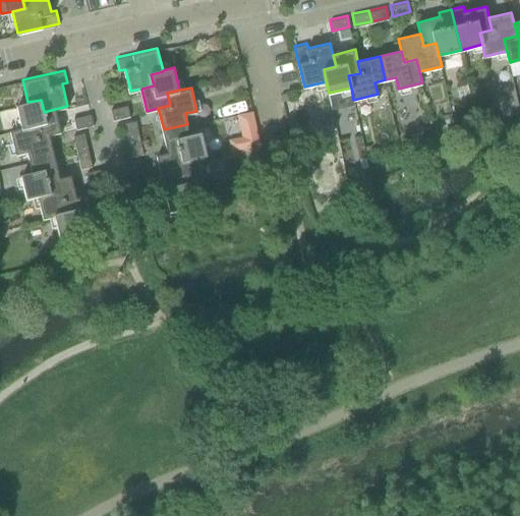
[(27,102),(16,105),(21,127),(35,124),(38,137),(49,134),(61,131),(55,109),(44,112),(41,100),(27,102)]
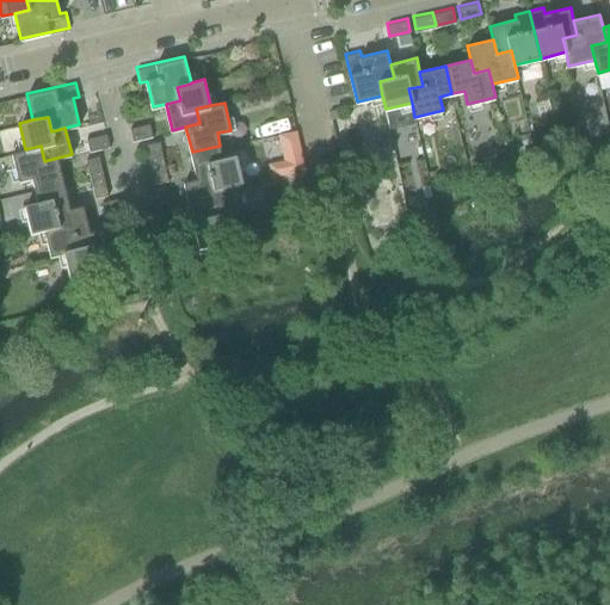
[(133,139),(153,135),(149,122),(130,125),(133,139)]
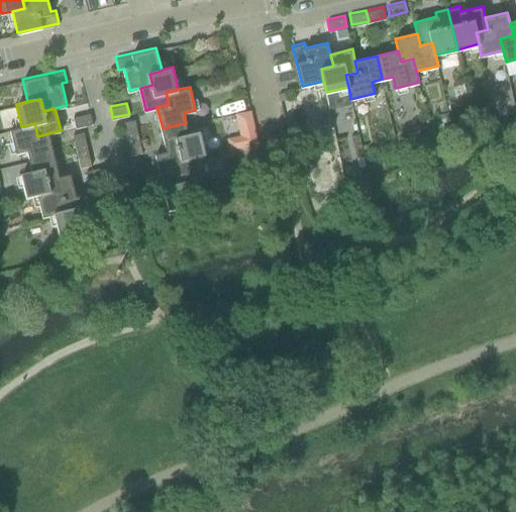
[(241,135),(227,139),(230,151),(260,144),(251,110),(235,114),(241,135)]
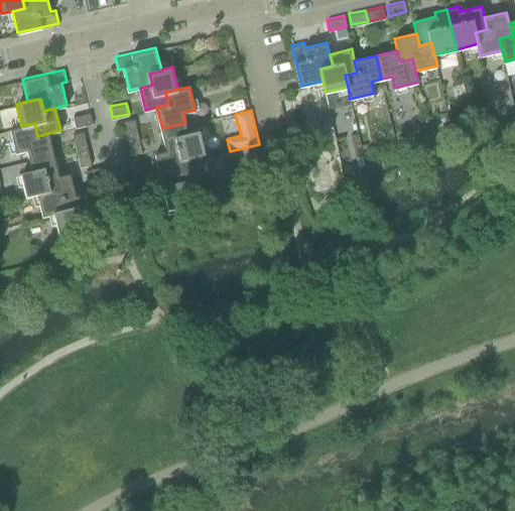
[(93,122),(90,111),(74,115),(76,126),(93,122)]
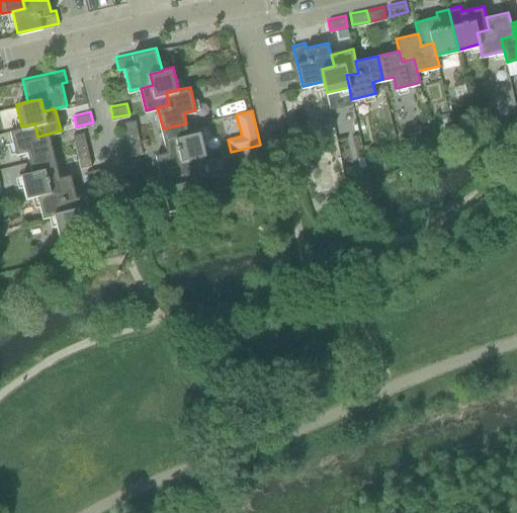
[(139,135),(135,117),(124,120),(127,137),(139,135)]
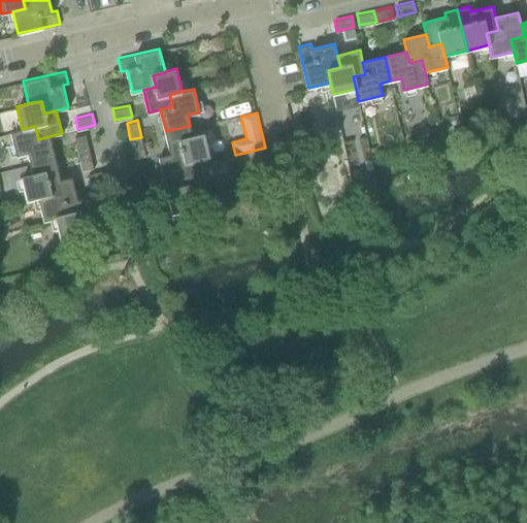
[(301,120),(291,122),(297,155),(315,151),(309,125),(302,127),(301,120)]
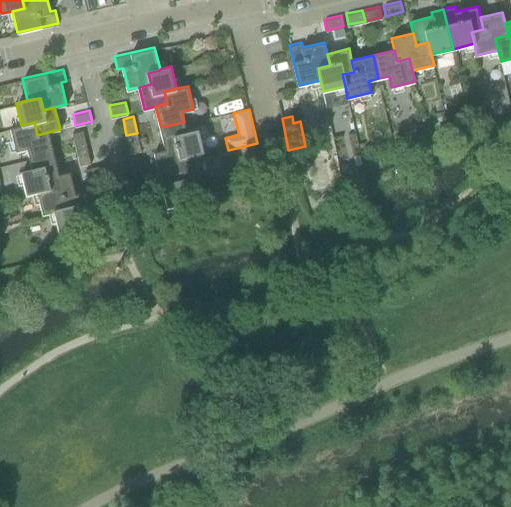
[(27,148),(30,159),(53,153),(48,132),(37,135),(34,122),(21,125),(11,128),(16,151),(27,148)]
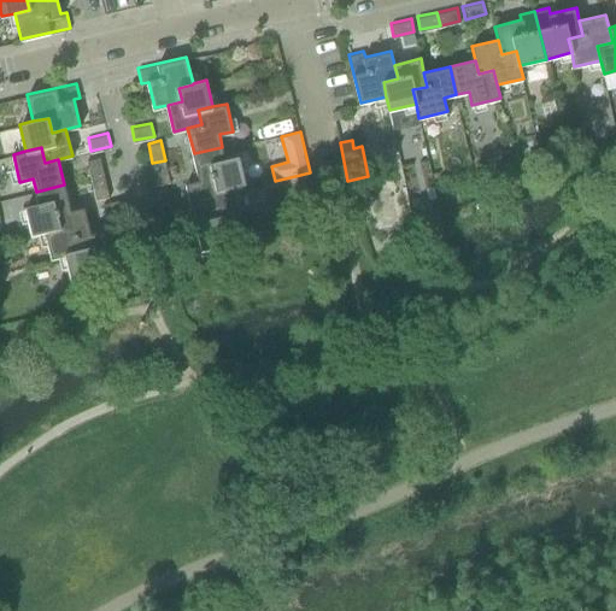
[(194,153),(200,180),(215,176),(218,191),(233,187),(246,184),(239,156),(226,159),(222,147),(194,153)]
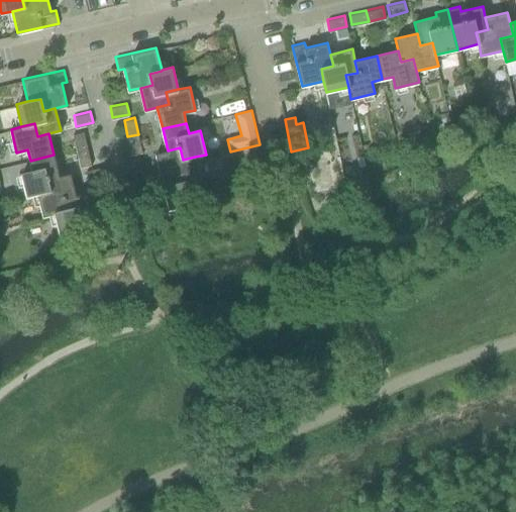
[(77,148),(88,146),(84,130),(73,132),(77,148)]
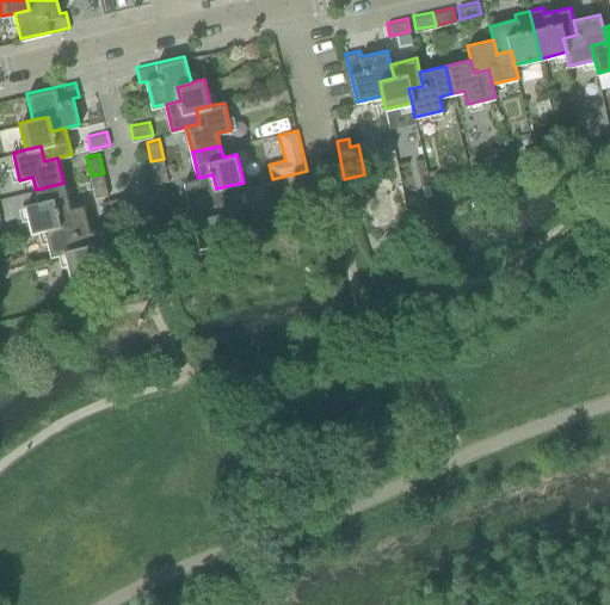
[(164,159),(151,161),(155,181),(168,178),(164,159)]
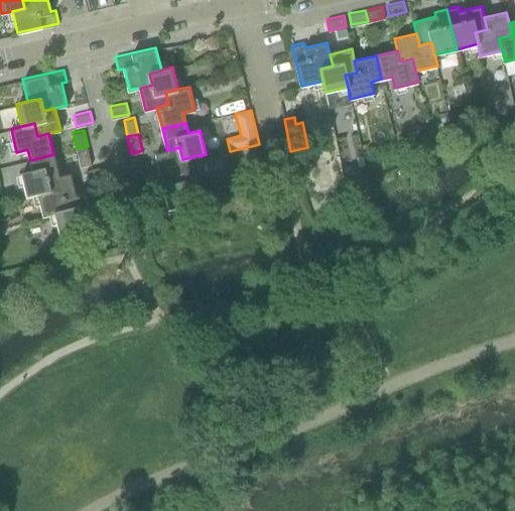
[(88,146),(77,148),(81,165),(92,162),(88,146)]
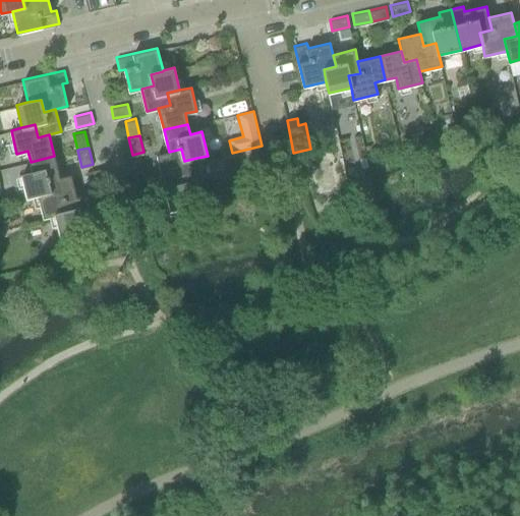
[(158,154),(163,176),(175,173),(178,185),(190,182),(201,180),(196,158),(184,161),(181,149),(169,152),(158,154)]
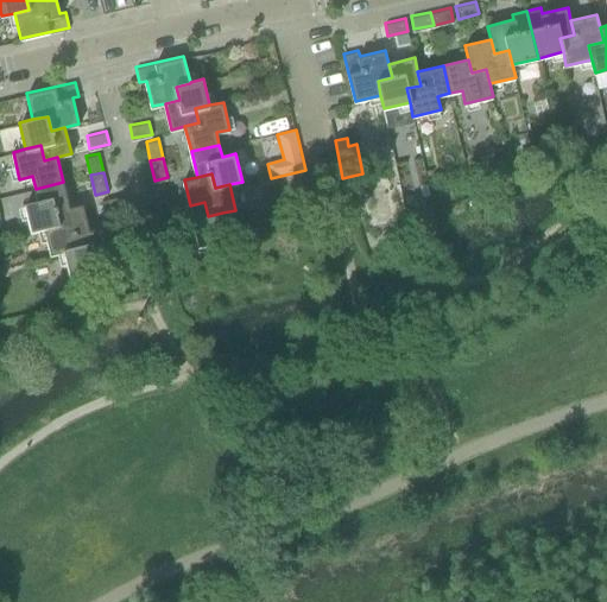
[(31,230),(45,228),(58,225),(56,210),(69,207),(63,182),(36,189),(38,201),(25,204),(31,230)]
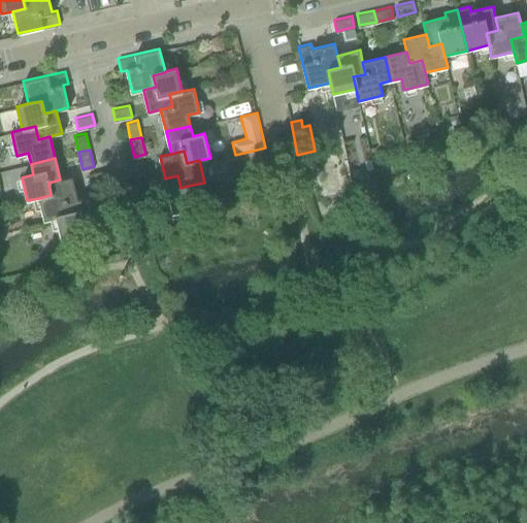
[(125,164),(128,175),(144,171),(142,160),(125,164)]
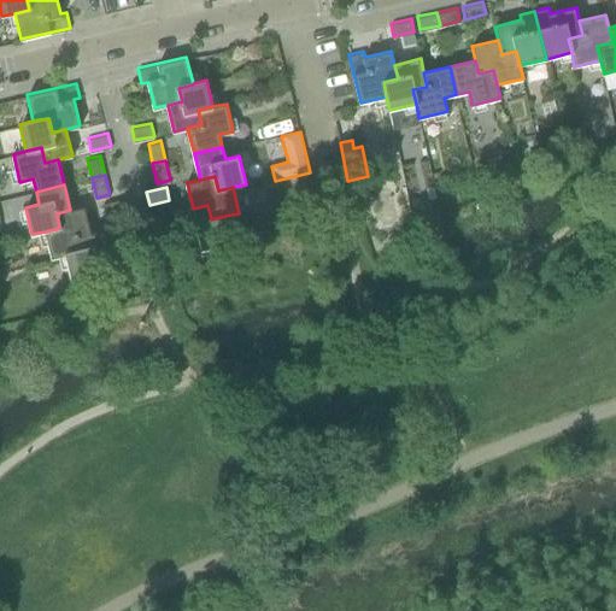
[(127,210),(123,197),(103,201),(106,215),(127,210)]
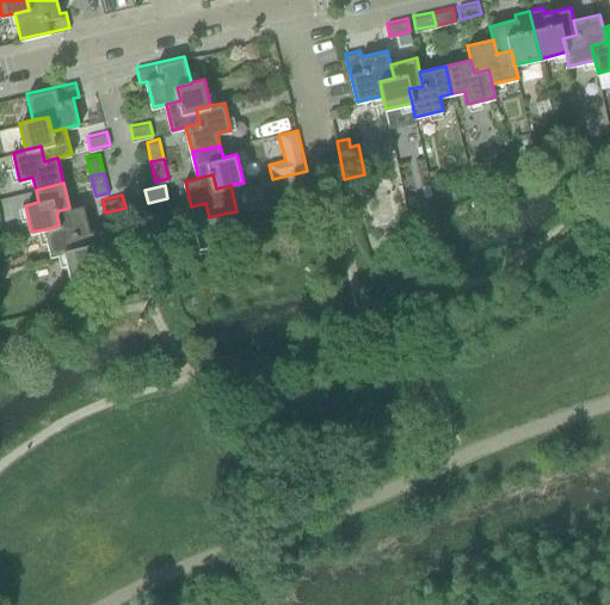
[(205,203),(191,207),(178,210),(184,236),(178,238),(182,252),(229,241),(223,214),(209,217),(205,203)]
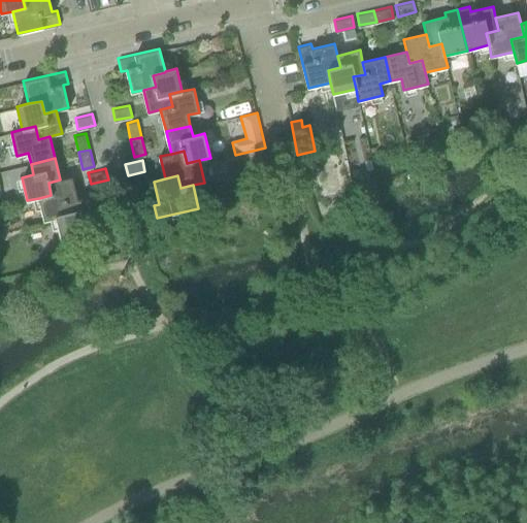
[(44,220),(56,217),(68,215),(65,202),(77,199),(72,177),(60,180),(48,183),(51,195),(39,198),(44,220)]
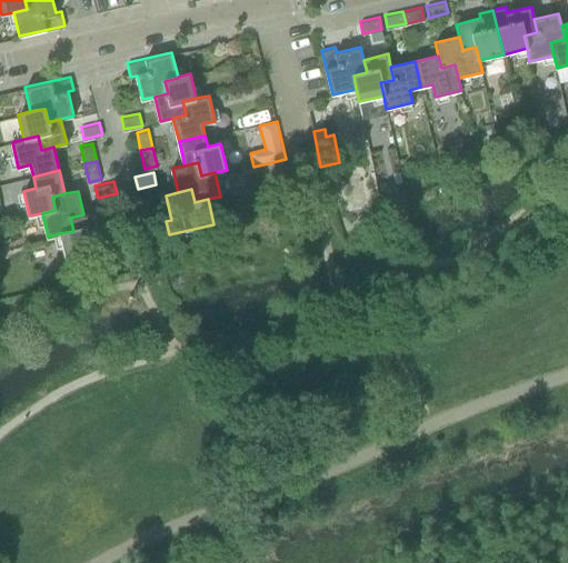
[(73,231),(60,233),(66,258),(110,248),(107,234),(101,235),(96,212),(83,214),(70,218),(73,231)]
